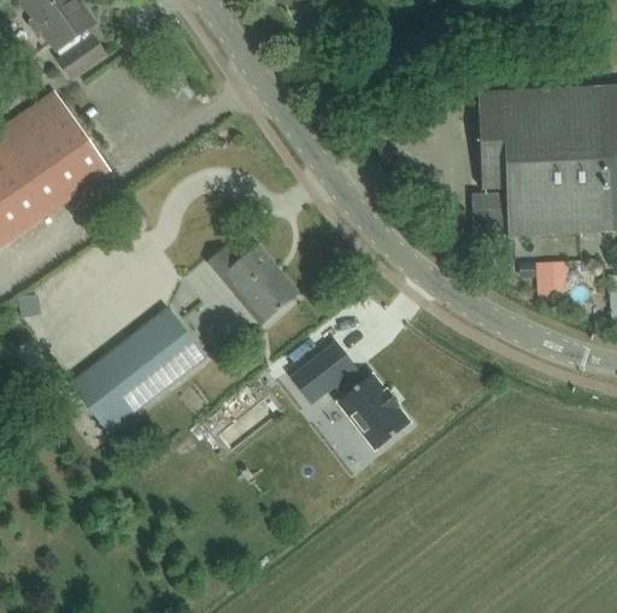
[(22,0),(34,16),(29,19),(29,23),(34,31),(39,31),(42,29),(62,57),(59,59),(71,77),(106,53),(93,35),(90,36),(86,28),(95,22),(83,5),(78,9),(72,0),(22,0)]
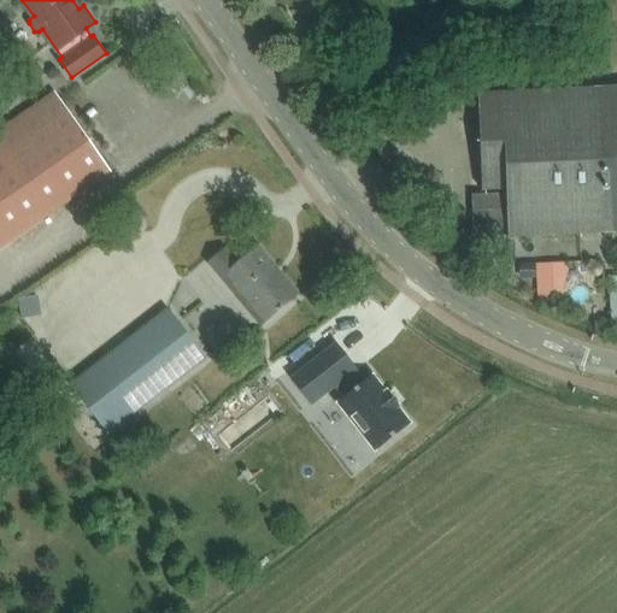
[(47,43),(37,51),(42,57),(52,49),(47,43)]
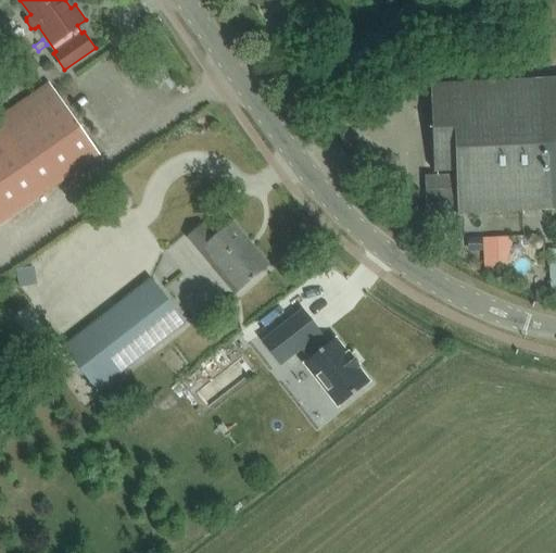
[(12,107),(0,115),(0,221),(99,152),(50,80),(40,67),(3,93),(12,107)]
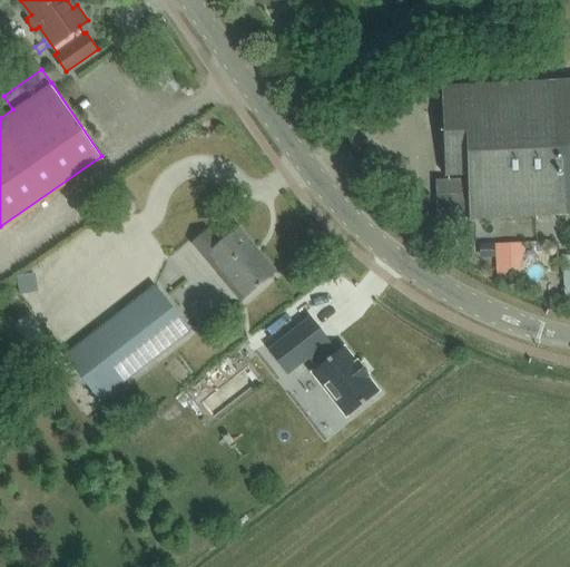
[(569,78),(553,79),(442,85),(445,174),(468,173),(470,217),(569,212),(569,78)]
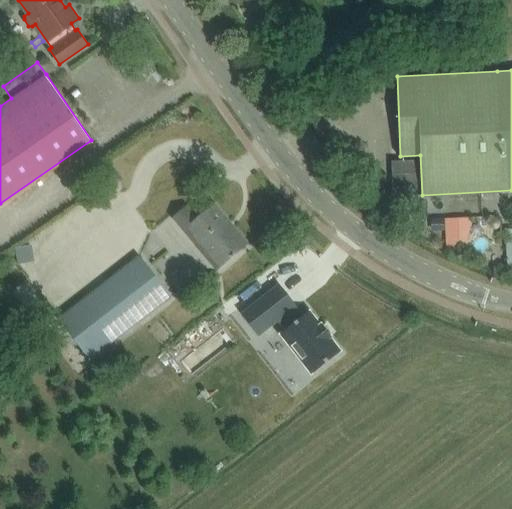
[(416,158),(391,159),(393,196),(417,195),(416,158)]
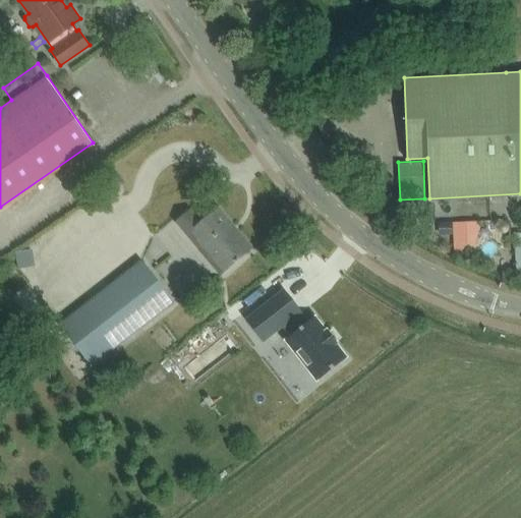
[(237,257),(247,248),(228,225),(231,223),(218,207),(201,221),(190,208),(176,220),(188,234),(191,231),(224,269),(234,260),(235,261),(238,259),(237,257)]
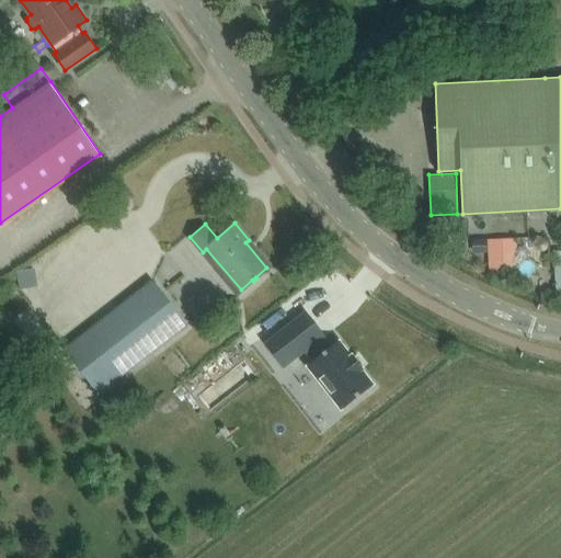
[(487,237),(471,238),(472,252),(487,251),(487,237)]
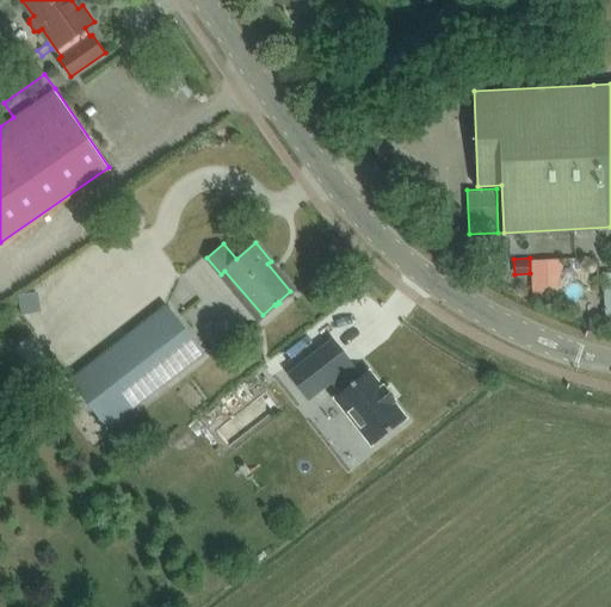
[(549,259),(549,302),(581,302),(580,259),(549,259)]
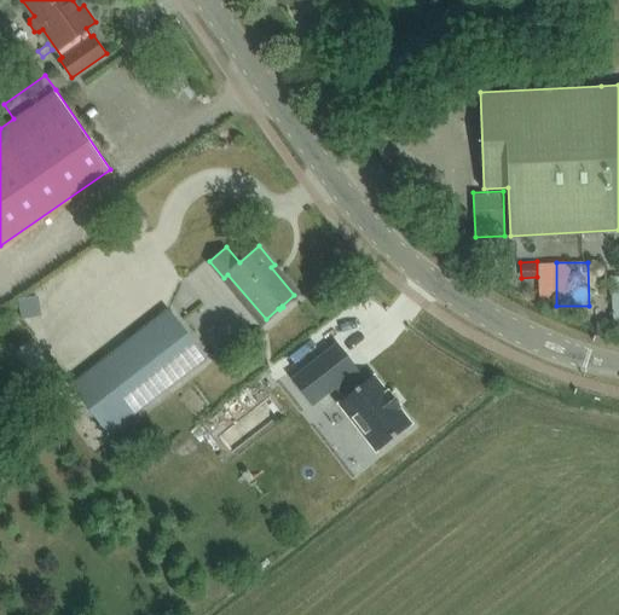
[(555,297),(555,285),(538,285),(538,299),(555,297)]
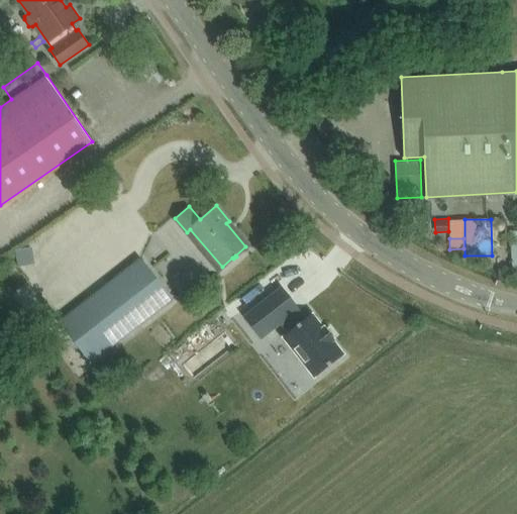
[(32,245),(15,247),(17,264),(34,262),(32,245)]
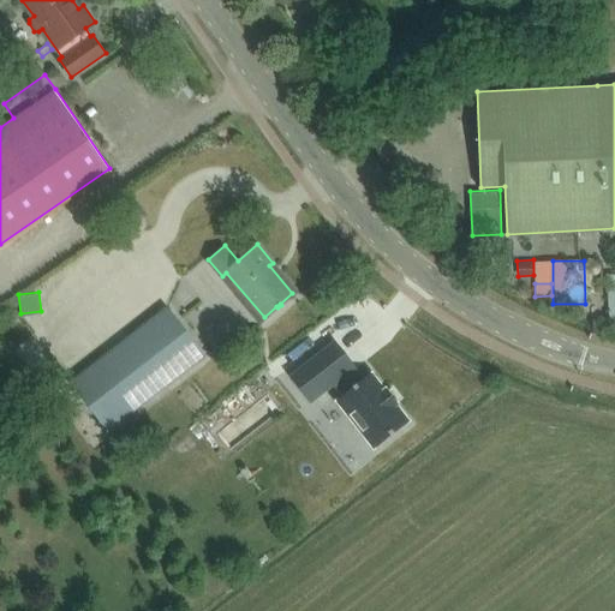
[(108,429),(203,354),(167,307),(71,381),(108,429)]
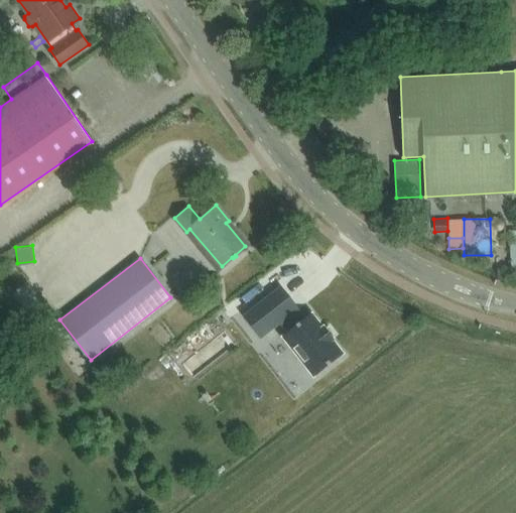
[(189,261),(179,273),(189,281),(200,269),(189,261)]
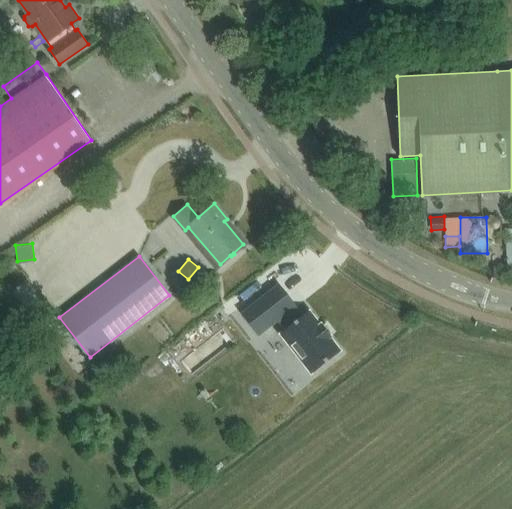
[(278,282),(241,312),(258,334),(277,319),(294,306),(296,304),(278,282)]
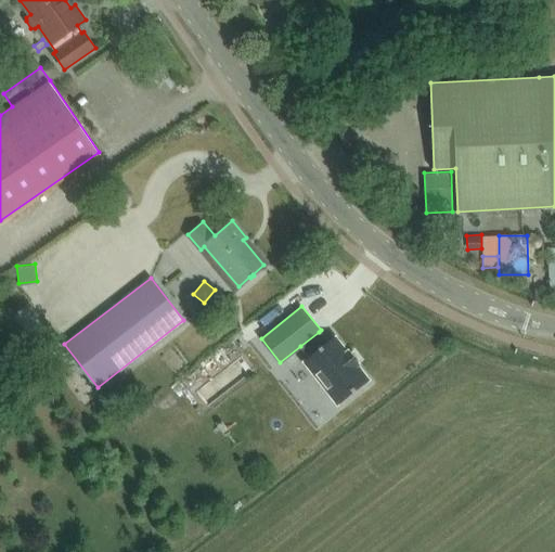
[(319,332),(300,346),(309,357),(304,361),(337,405),(370,379),(336,335),(327,343),(319,332)]
